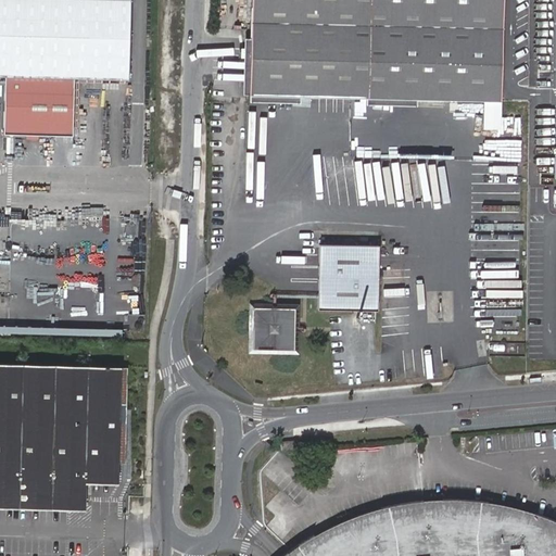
[(0,0),(0,74),(128,78),(130,0),(0,0)]
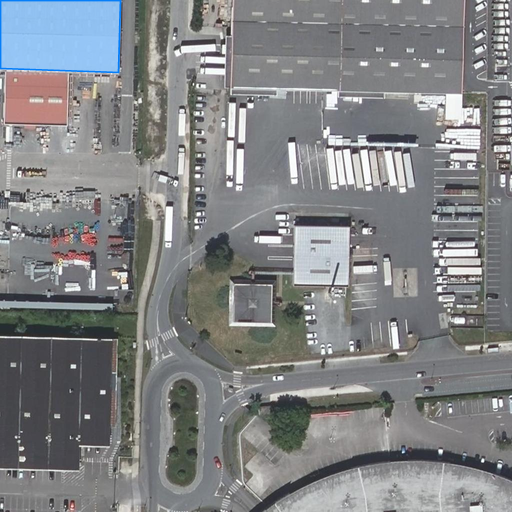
[(232,0),(229,86),(463,90),(464,0),(232,0)]
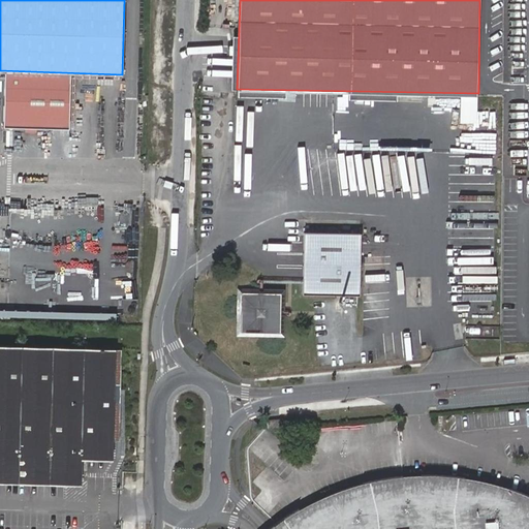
[(360,236),(304,235),(303,297),(360,298),(360,236)]
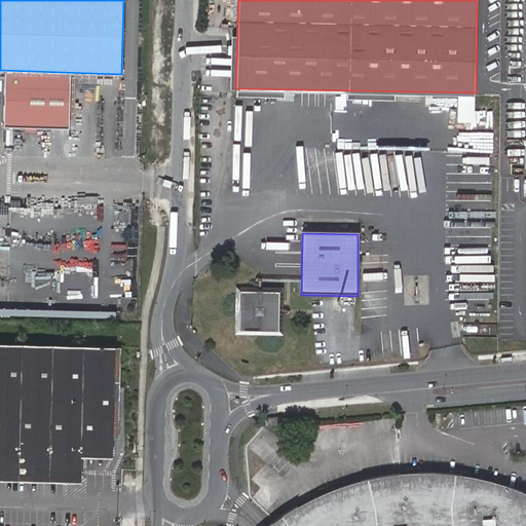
[(280,333),(280,292),(239,291),(239,332),(280,333)]
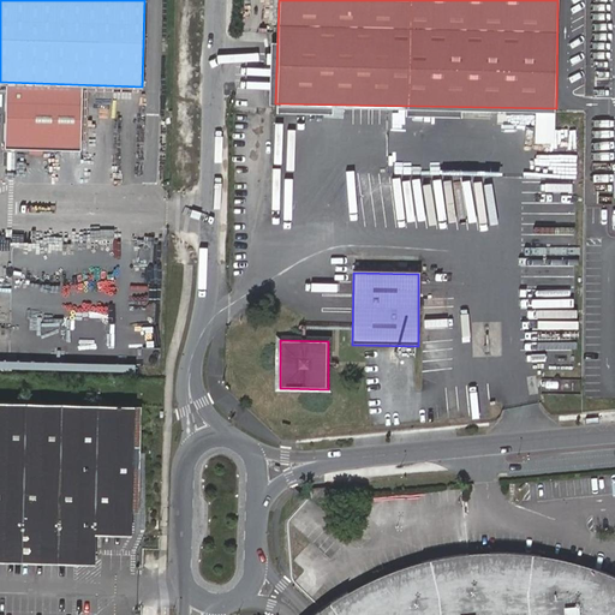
[(130,505),(131,401),(0,398),(0,550),(91,553),(94,524),(129,525),(130,505)]
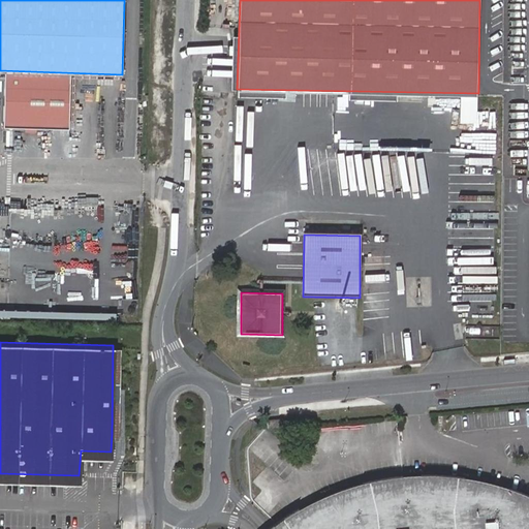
[(120,345),(113,345),(112,434),(118,435),(120,345)]
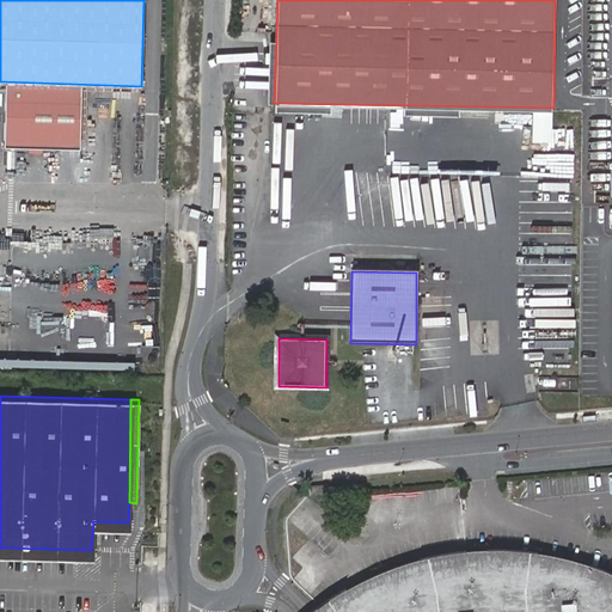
[(611,611),(611,574),(591,567),(565,558),(530,552),(494,549),(465,551),(439,555),(411,562),(380,573),(354,585),(324,604),(311,611),(611,611)]
